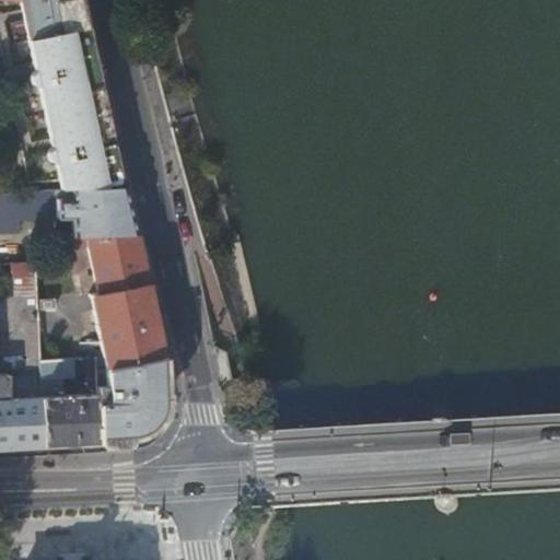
[(81,0),(20,0),(22,10),(38,7),(39,13),(23,16),(34,65),(50,61),(51,68),(35,71),(31,77),(32,80),(33,83),(35,85),(38,86),(50,141),(66,138),(68,144),(51,148),(49,149),(48,152),(47,155),(48,160),(49,162),(53,163),(55,164),(60,190),(70,190),(124,188),(81,0)]
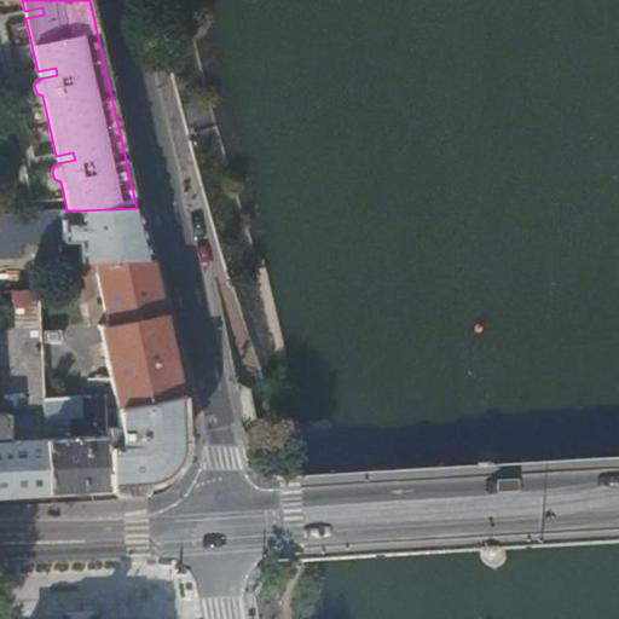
[(42,7),(24,11),(25,18),(44,15),(42,7)]
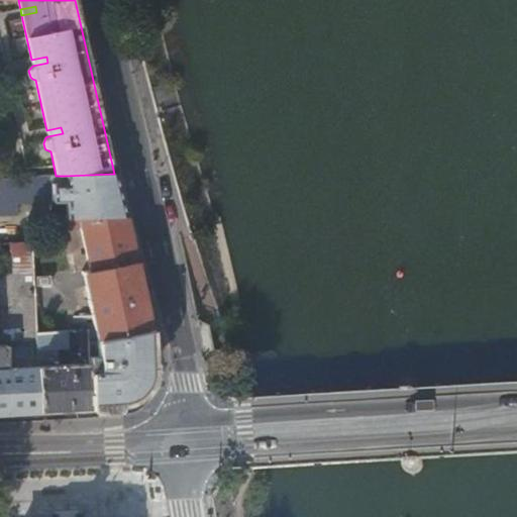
[(31,60),(32,66),(47,63),(46,57),(31,60)]
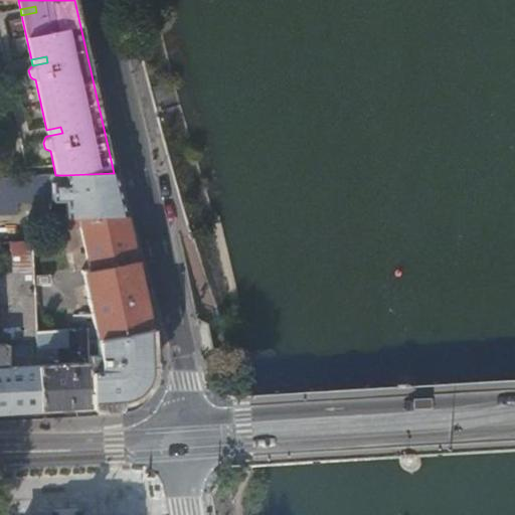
[(46,130),(47,136),(62,133),(60,127),(46,130)]
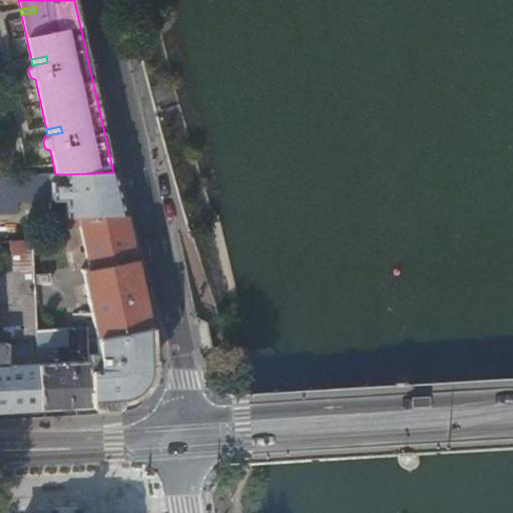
[(122,213),(113,172),(64,174),(64,181),(50,182),(51,199),(65,198),(66,215),(80,215),(121,213),(122,213)]
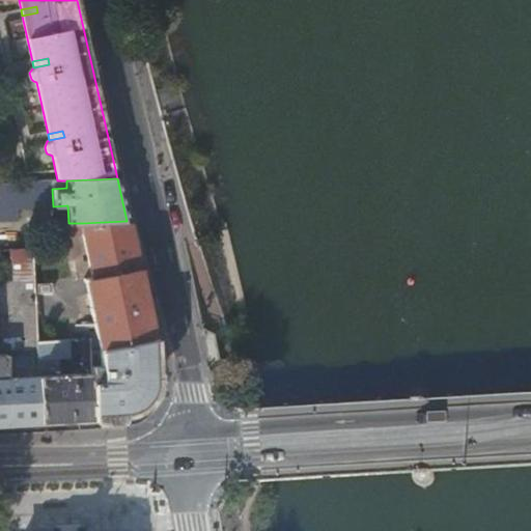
[(40,207),(38,182),(15,183),(17,208),(24,207),(40,207)]
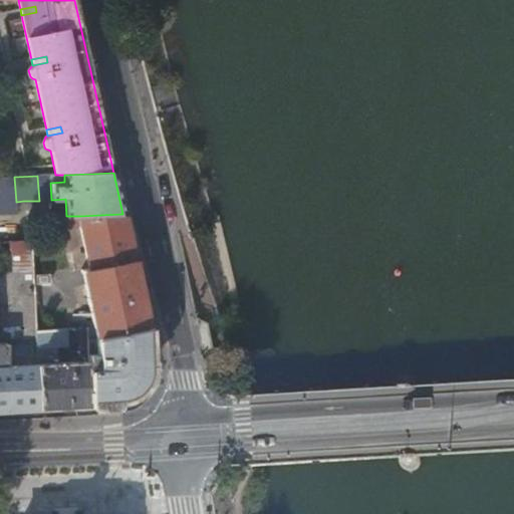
[(0,213),(16,212),(16,210),(16,202),(14,177),(0,177),(0,213)]
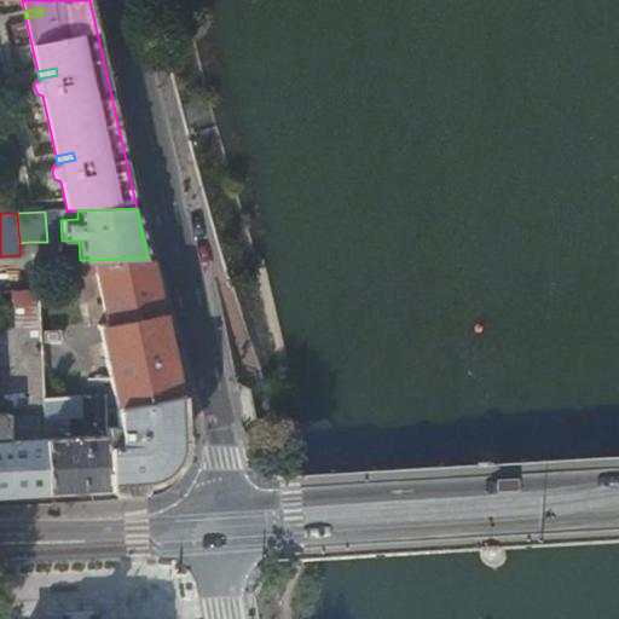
[(178,411),(146,258),(97,260),(109,323),(99,325),(119,406),(104,406),(105,434),(108,476),(149,473),(175,432),(174,411),(178,411)]
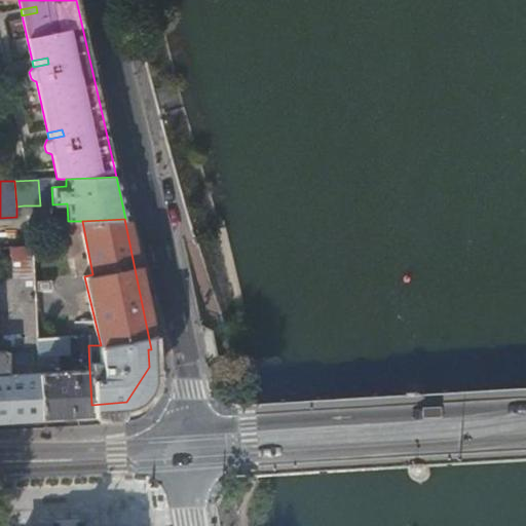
[(13,278),(33,277),(32,245),(11,246),(13,278)]
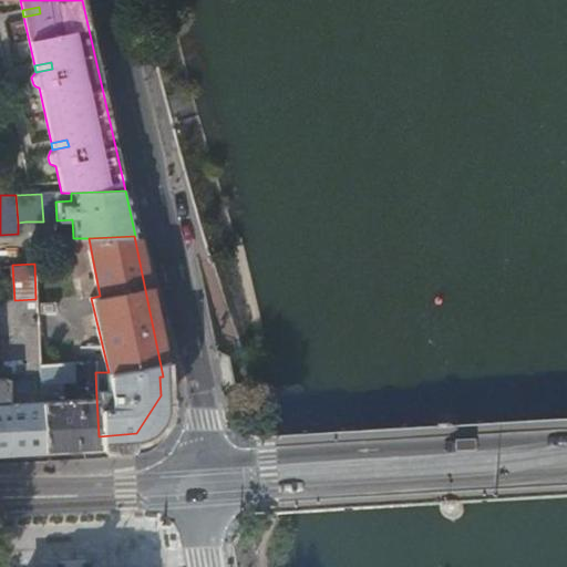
[(17,403),(40,401),(39,384),(39,364),(35,299),(14,300),(0,300),(0,342),(1,362),(4,362),(14,361),(14,378),(17,403)]
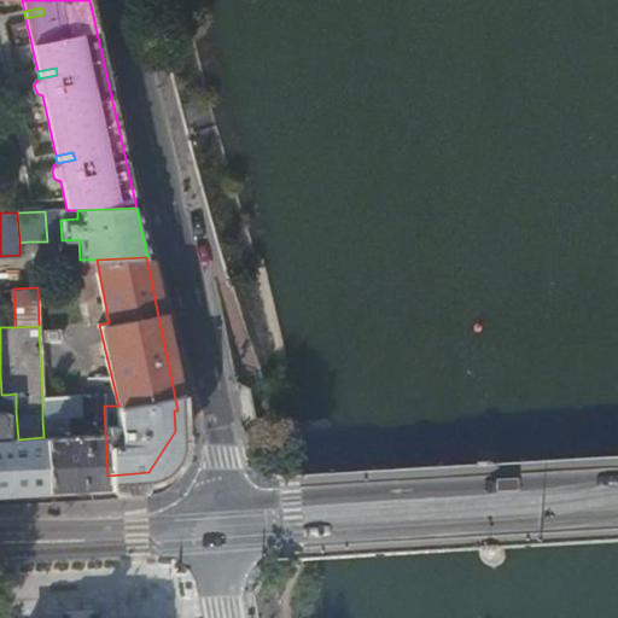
[(5,395),(6,412),(16,412),(16,394),(5,395)]
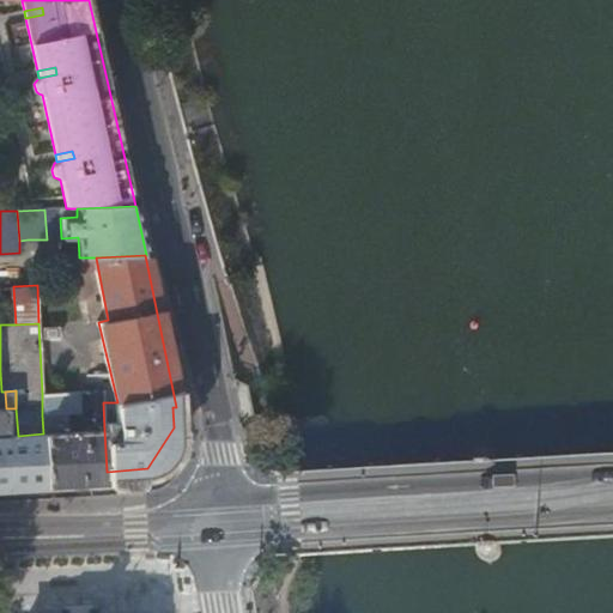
[(79,413),(79,392),(42,394),(42,416),(79,413)]
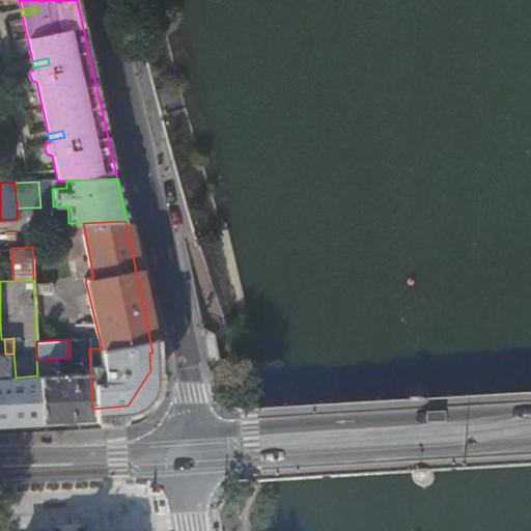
[(0,423),(40,422),(37,375),(16,378),(6,378),(5,354),(0,354),(0,423)]
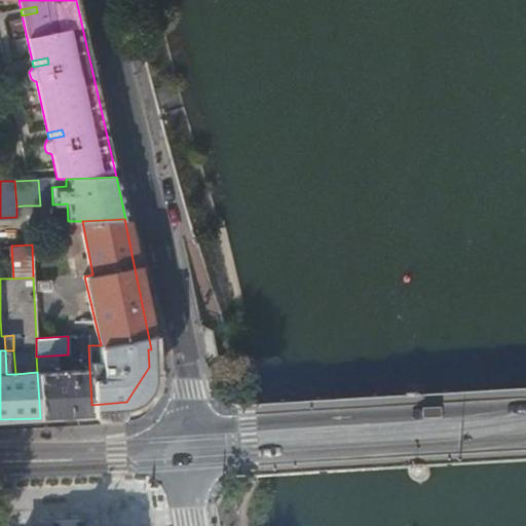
[(6,374),(15,374),(13,350),(5,350),(6,374)]
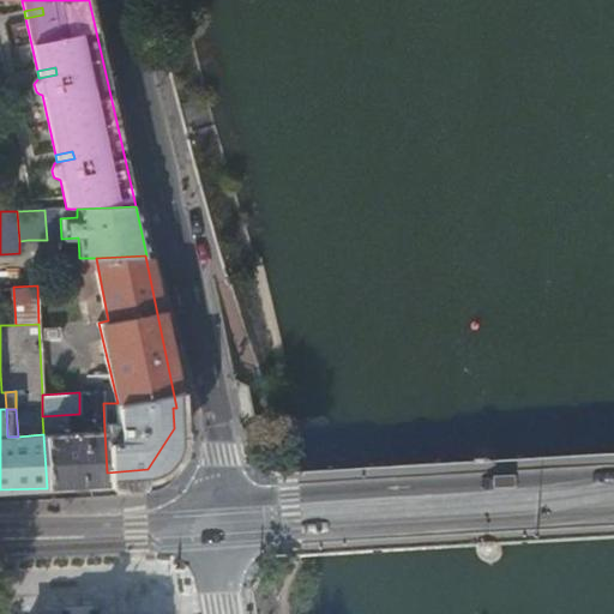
[(74,433),(97,432),(96,420),(74,421),(74,433)]
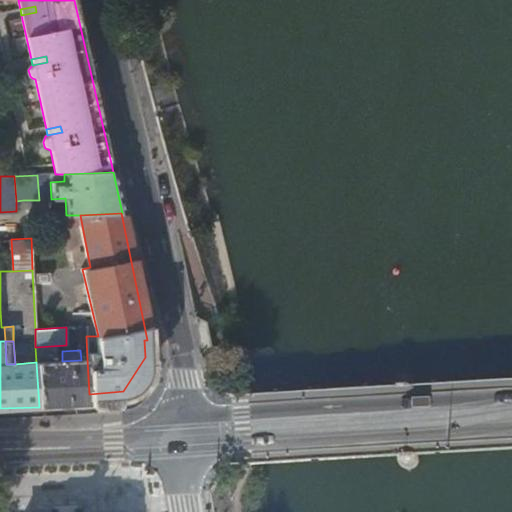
[(89,404),(89,394),(87,359),(81,360),(62,361),(36,362),(39,407),(89,404)]
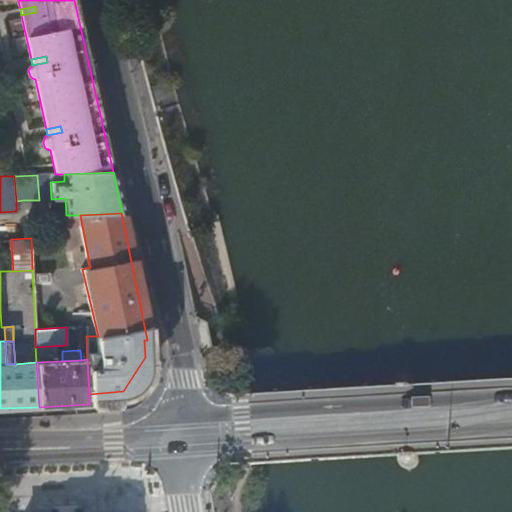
All buildings are outlined.
